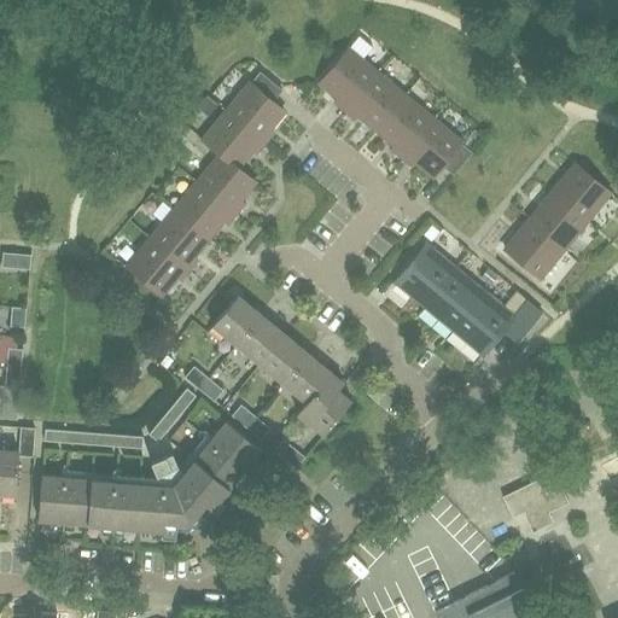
[(345,112),(378,75),(361,60),(368,52),(355,41),(320,83),(338,99),(334,104),(345,112)]
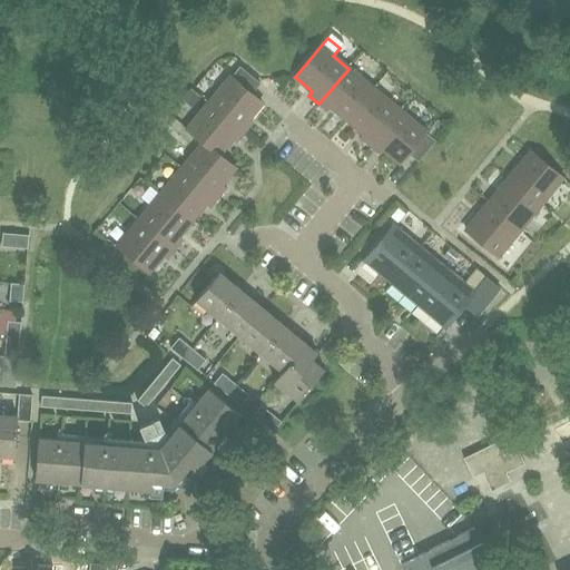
[(208,102),(244,133),(252,123),(248,119),(262,102),(253,95),(261,85),(241,68),(232,78),(231,77),(208,102)]
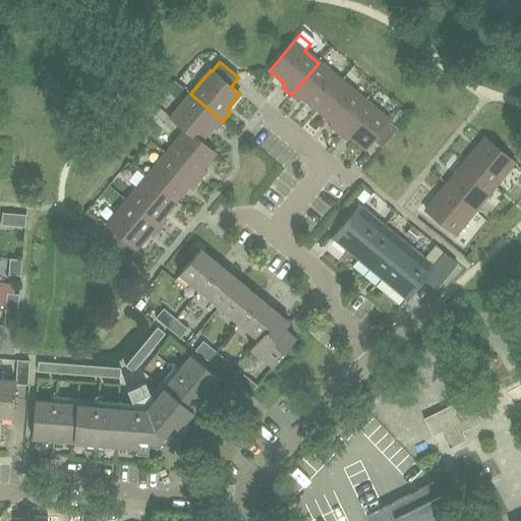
[(319,111),(341,81),(319,63),(291,95),(300,103),(303,99),(319,111)]
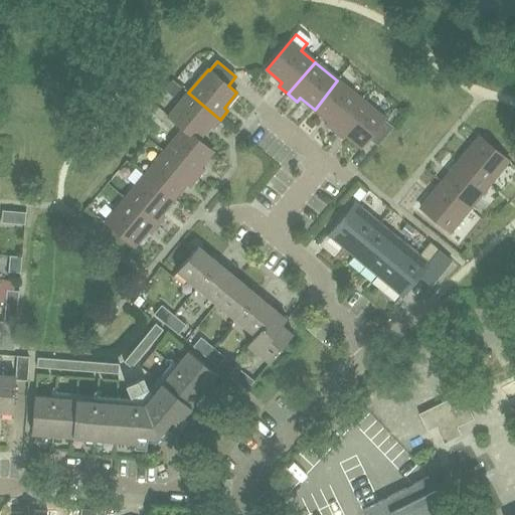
[(335,133),(361,101),(337,80),(315,110),(330,122),(326,126),(335,133)]
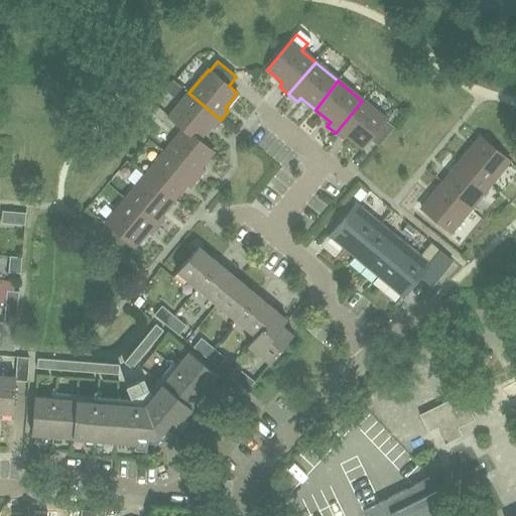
[(362,101),(336,133),(344,140),(347,136),(362,148),(369,139),(379,148),(395,129),(384,121),(385,120),(373,110),(381,100),(370,90),(362,101)]
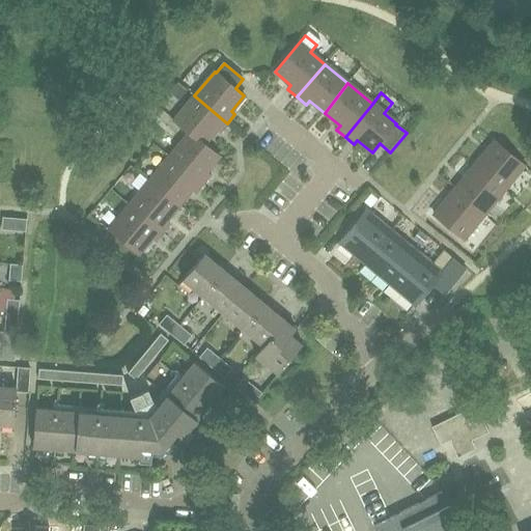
[(220,132),(227,123),(194,95),(174,120),(190,133),(204,144),(217,130),(220,132)]
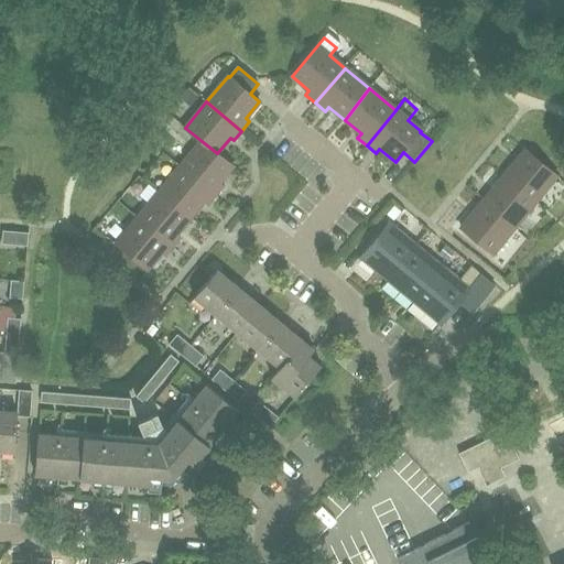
[(232,166),(217,153),(202,141),(181,166),(215,195),(223,186),(219,183),(232,166)]
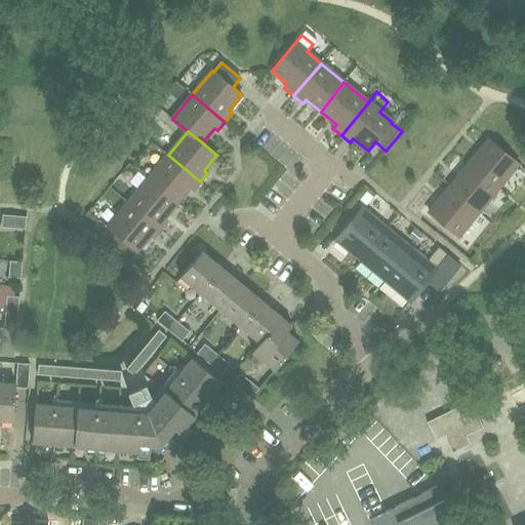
[(498,189),(519,164),(490,140),(470,165),(498,189)]
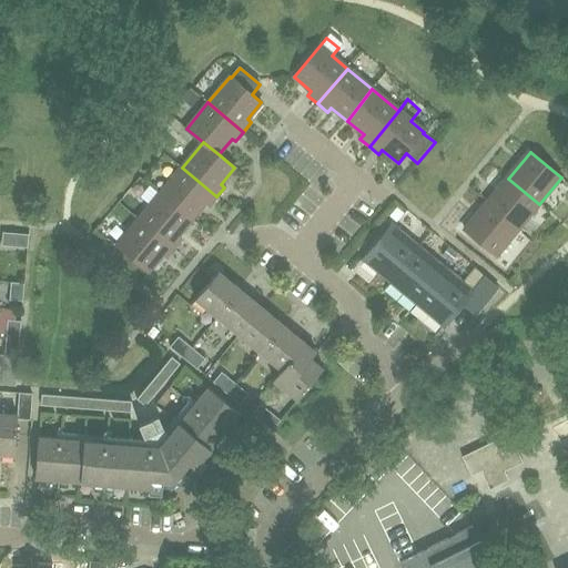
[(209,206),(216,196),(182,168),(160,194),(191,220),(205,203),(209,206)]
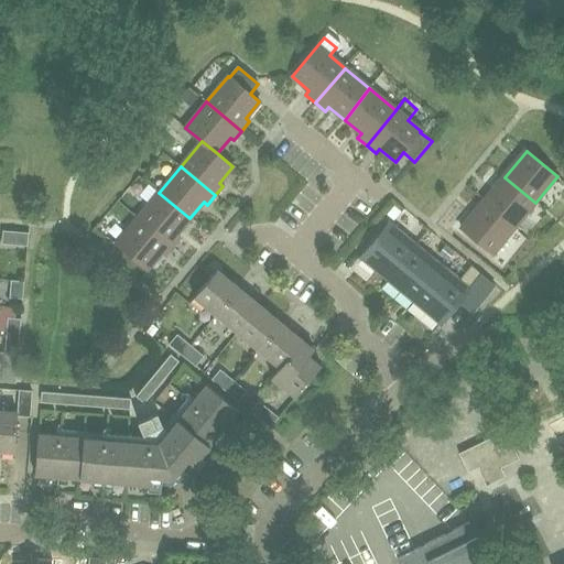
[(483,203),(513,229),(535,203),(505,177),(483,203)]
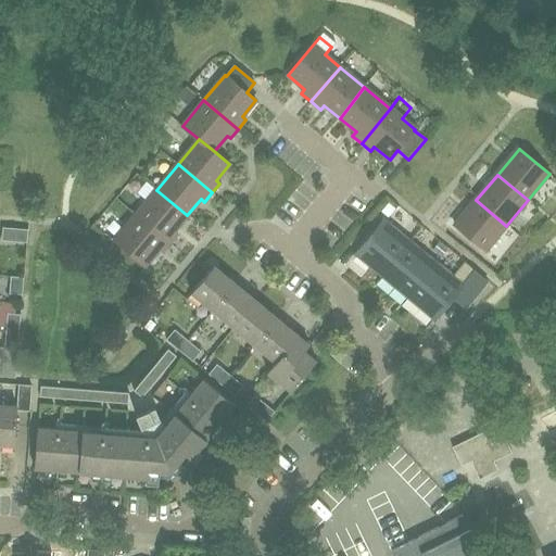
[(175,230),(187,215),(156,190),(136,215),(169,243),(178,234),(175,230)]
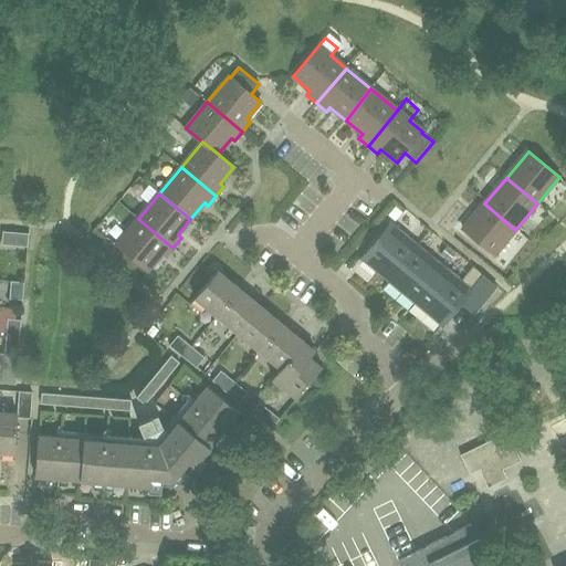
[(383,215),(401,229),(411,217),(394,201),(383,215)]
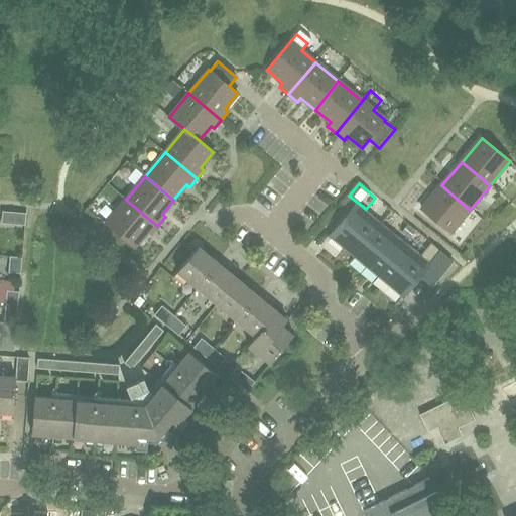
[(450,233),(470,210),(441,185),(422,210),(429,216),(424,224),(442,240),(448,232),(450,233)]
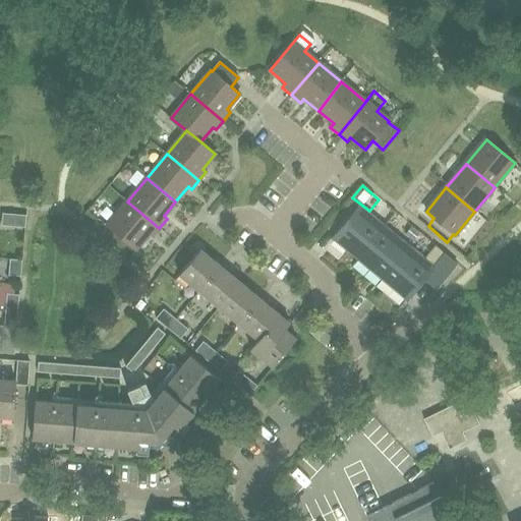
[(136,248),(149,233),(152,236),(159,228),(127,201),(108,225),(136,248)]
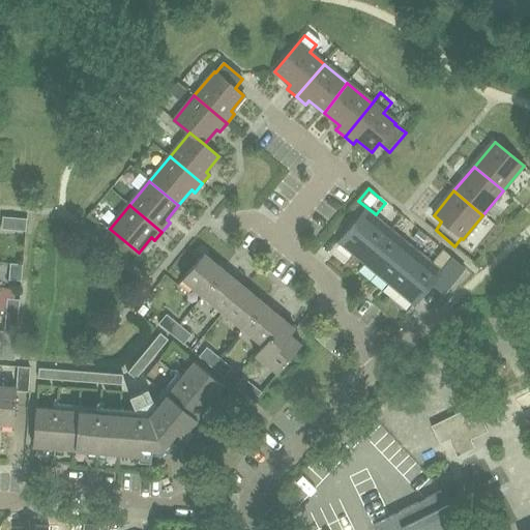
[(365,262),(390,232),(365,211),(341,241),(365,262)]
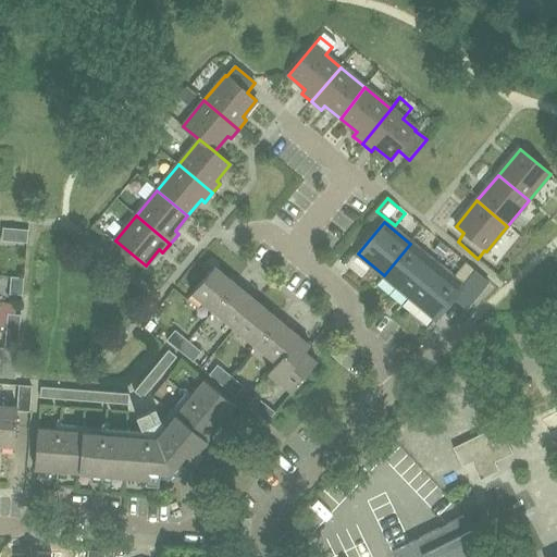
[(26,243),(27,231),(2,229),(1,240),(26,243)]
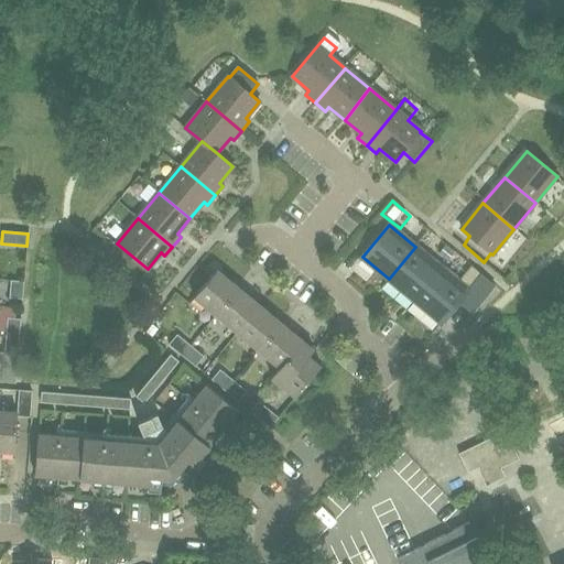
[(414,300),(441,269),(415,247),(389,279),(414,300)]
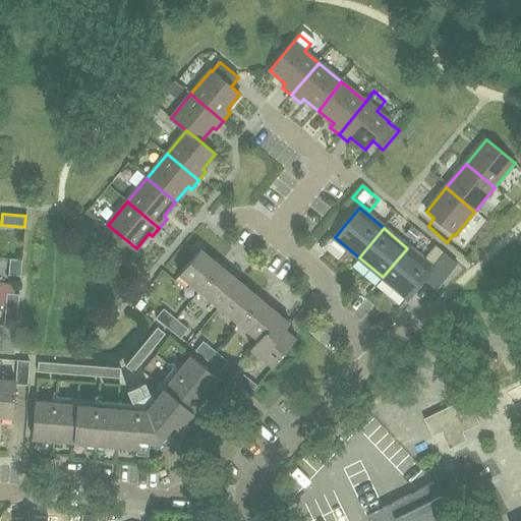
[(407,248),(383,277),(407,297),(422,279),(436,291),(457,265),(444,253),(430,268),(407,248)]
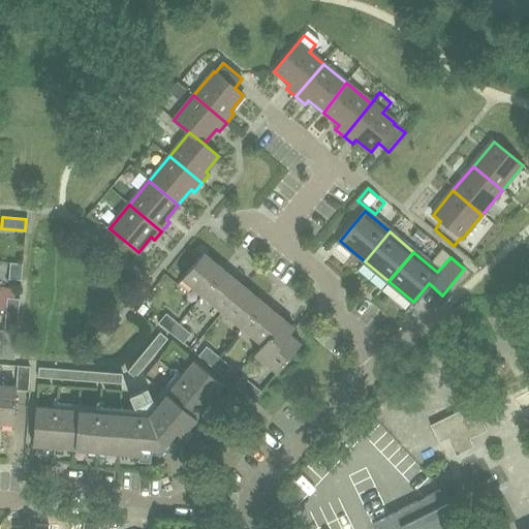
[(200,294),(222,269),(204,253),(182,279),(200,294)]
